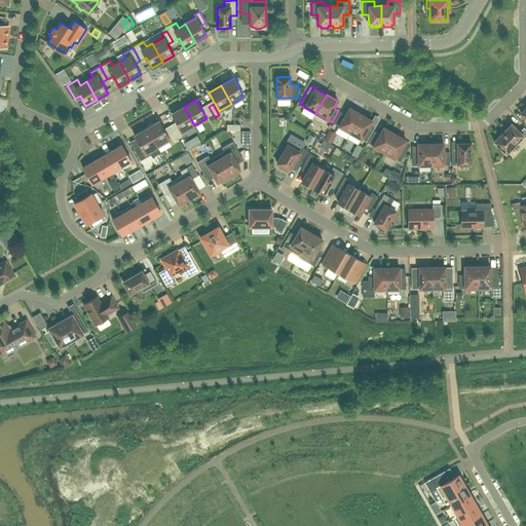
[(182,133),(194,125),(184,107),(172,113),(182,133)]
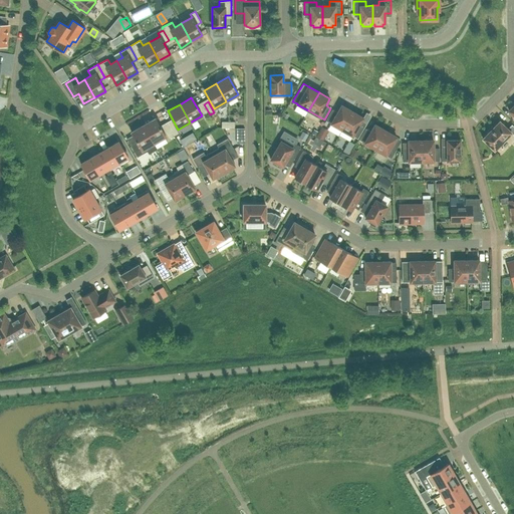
[(210,114),(204,104),(199,106),(205,117),(210,114)]
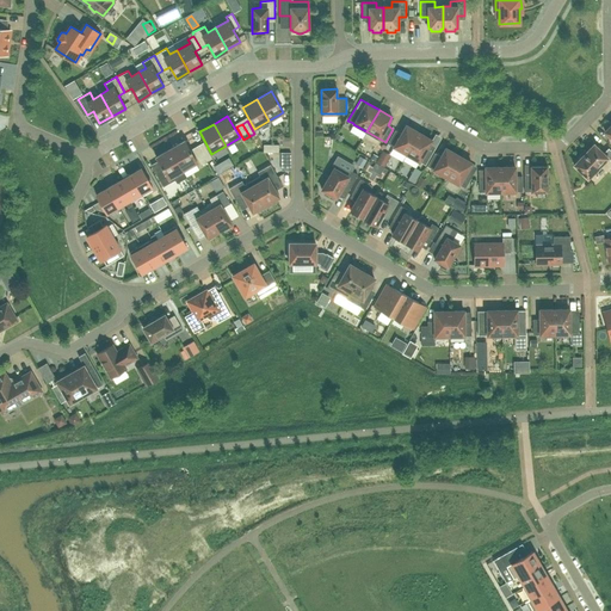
[(406,154),(419,133),(406,125),(401,134),(395,130),(388,143),(406,154)]
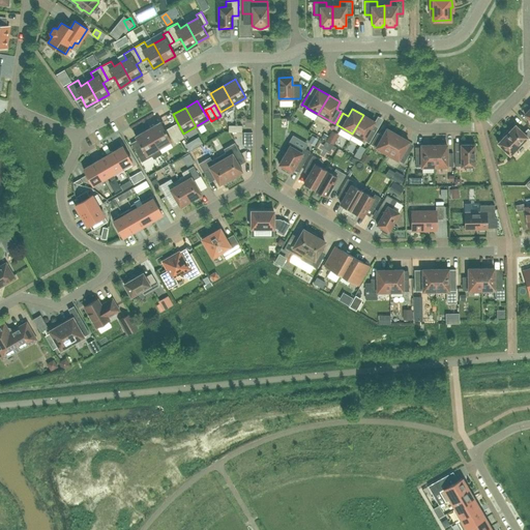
[(363,115),(352,134),(369,143),(377,128),(372,125),(375,121),(363,115)]
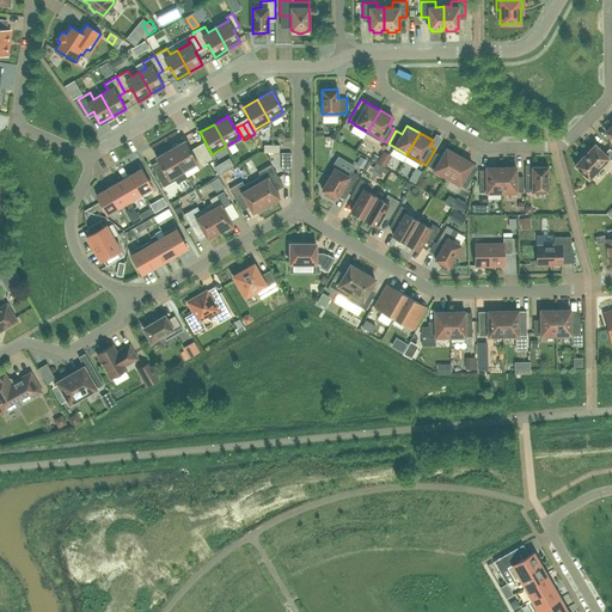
[(170,150),(183,171),(197,163),(184,141),(170,150)]
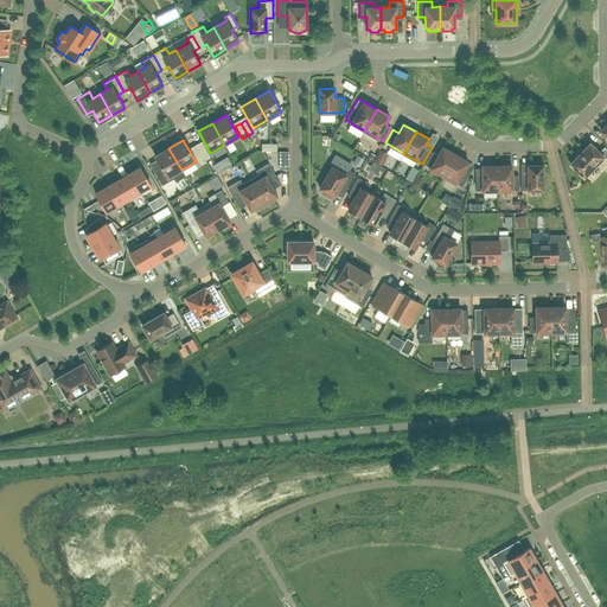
[(599,152),(589,144),(569,164),(583,177),(604,157),(606,160),(606,149),(604,147),(599,152)]
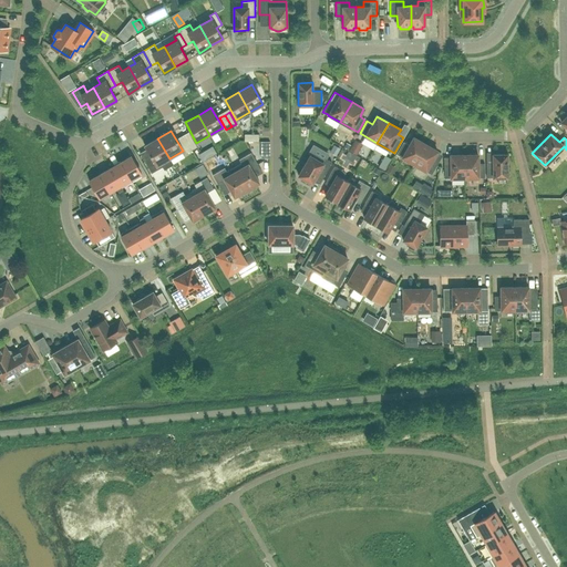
[(185,137),(192,150),(196,147),(189,135),(185,137)]
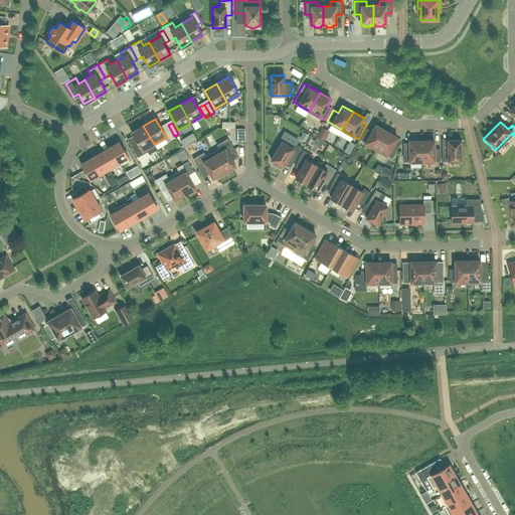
[(174,136),(168,125),(163,128),(169,139),(174,136)]
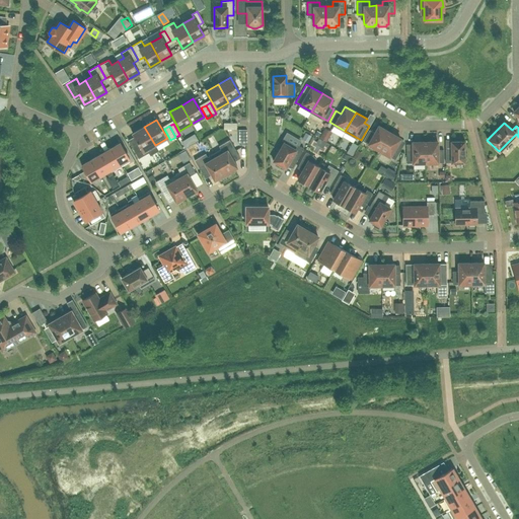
[(363,141),(379,150),(389,132),(378,126),(374,133),(369,130),(363,141)]
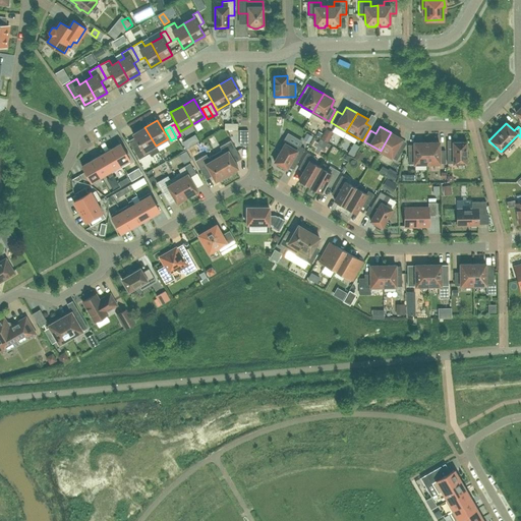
[(139,145),(133,148),(138,158),(148,153),(150,156),(159,151),(156,146),(145,127),(133,133),(139,145)]
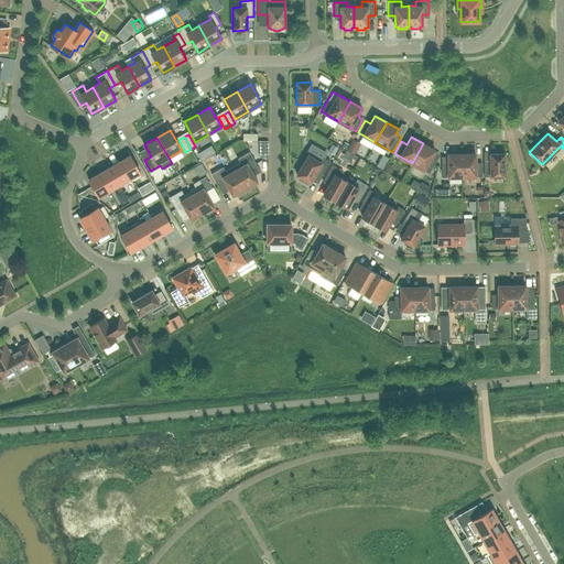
[(270,141),(261,141),(262,156),(271,156),(270,141)]
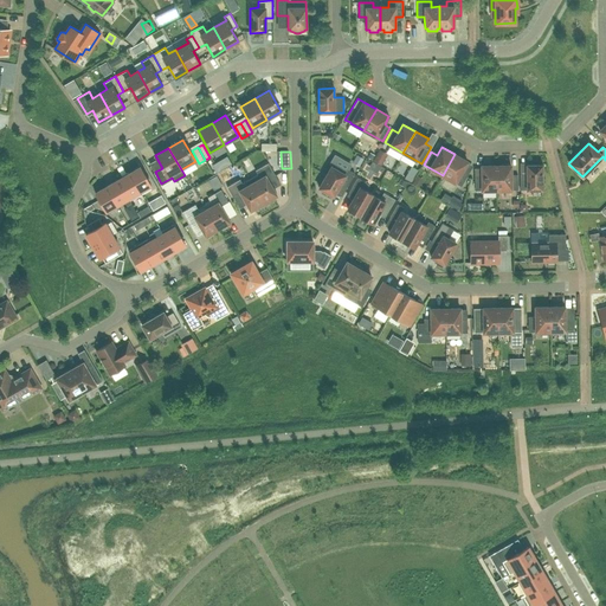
[(455,154),(443,175),(461,186),(469,173),(463,169),(468,161),(455,154)]
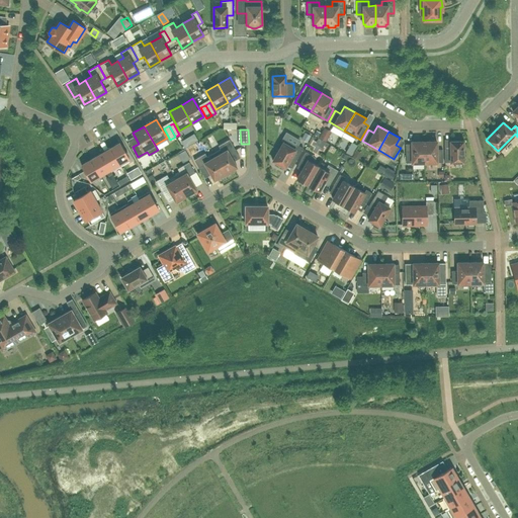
[(220,149),(213,153),(227,175),(235,171),(234,169),(237,167),(229,154),(235,150),(229,140),(218,146),(220,149)]
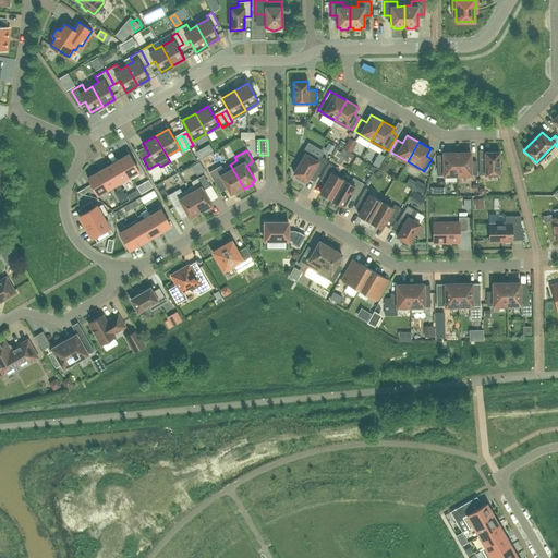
[(318,158),(306,150),(293,172),(306,181),(313,169),(318,172),(326,159),(320,156),(318,158)]
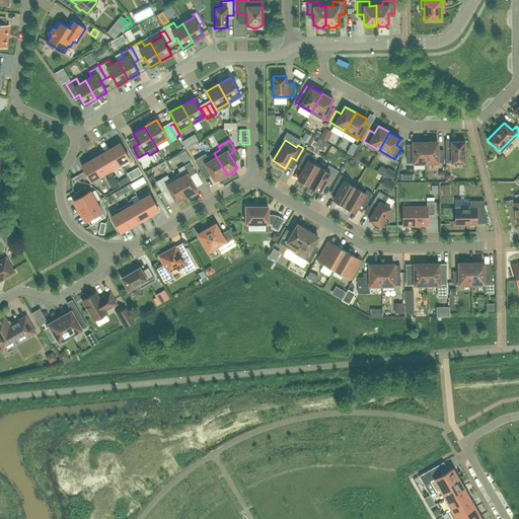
[(451,149),(445,150),(445,162),(464,162),(464,141),(451,141),(451,149)]
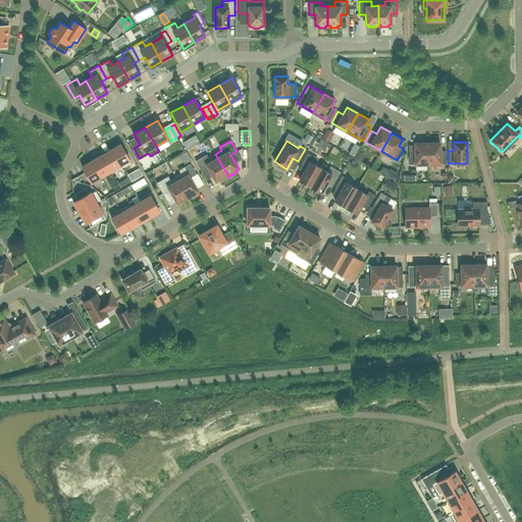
[(415,164),(427,164),(427,143),(414,143),(414,145),(409,145),(409,164),(415,164)]
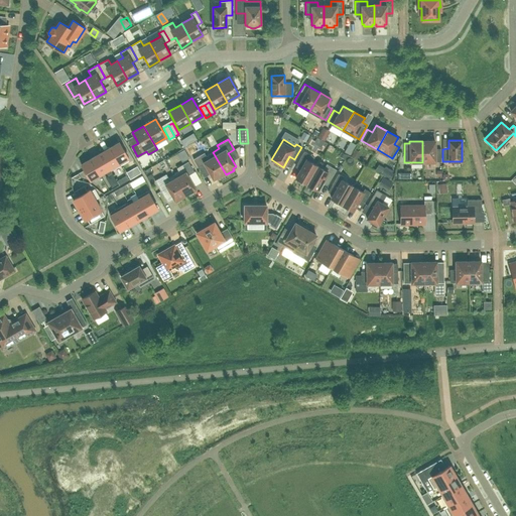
[(434,141),(422,141),(422,162),(435,161),(440,161),(440,149),(434,149),(434,141)]
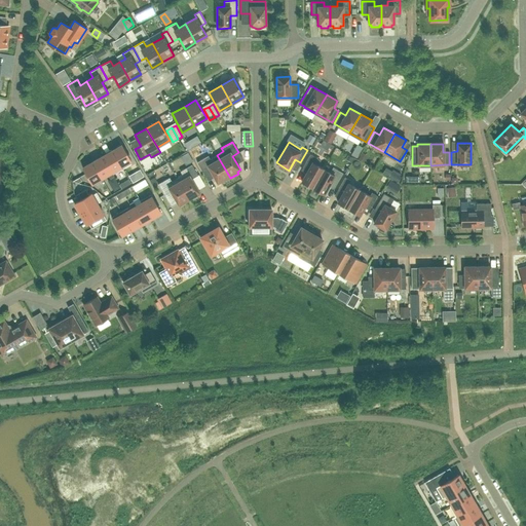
[(121,145),(111,151),(122,168),(132,162),(121,145)]
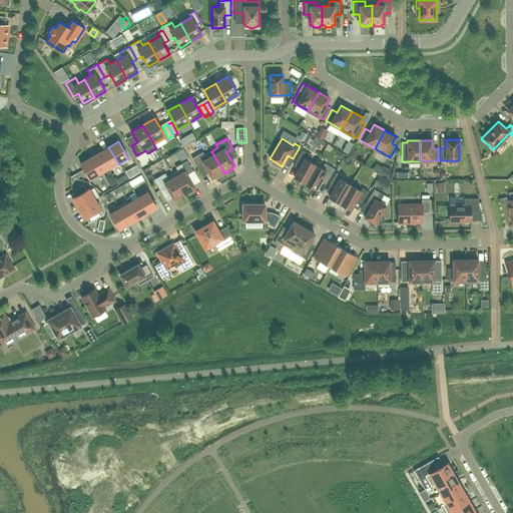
[(351,148),(345,145),(341,152),(347,155),(351,148)]
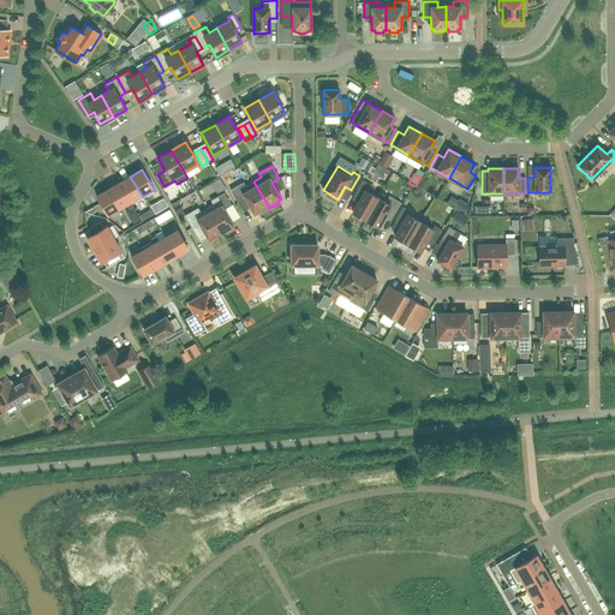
[(130,177),(119,183),(131,203),(143,197),(130,177)]
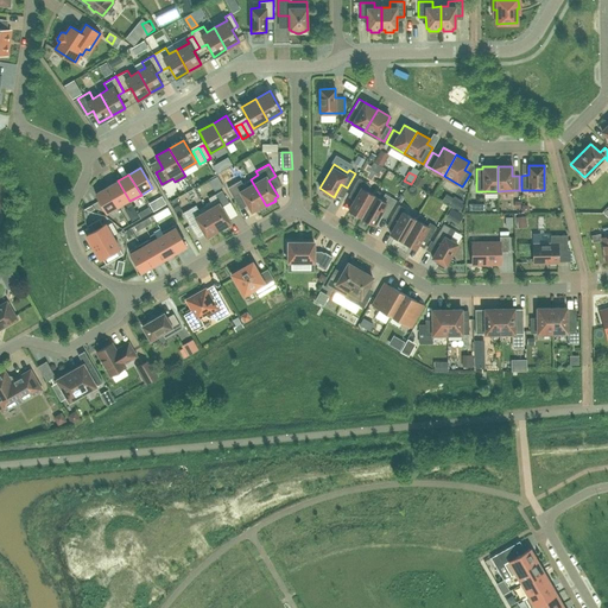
[(195,188),(203,183),(198,176),(191,181),(195,188)]
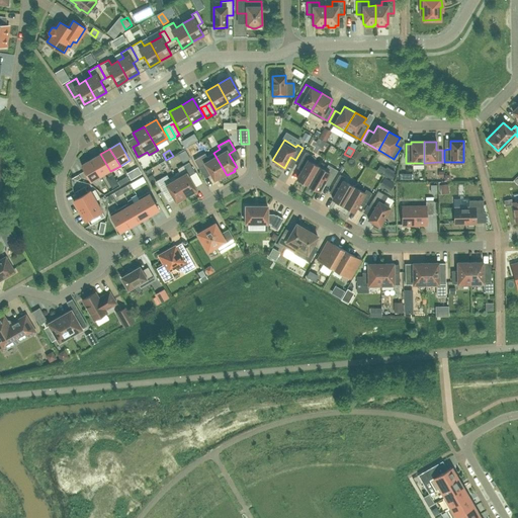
[(185,150),(181,152),(186,161),(190,159),(185,150)]
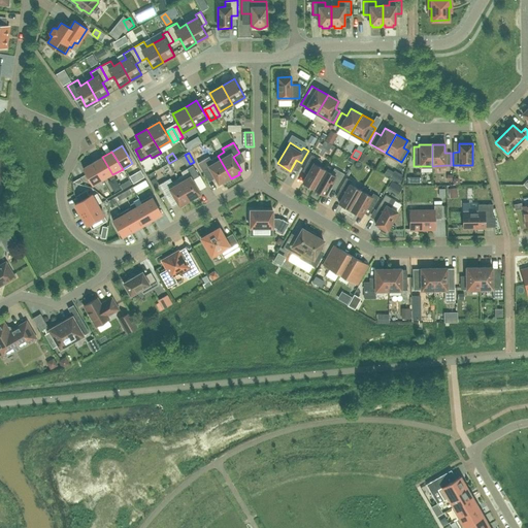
[(368,156),(362,153),(358,160),(364,163),(368,156)]
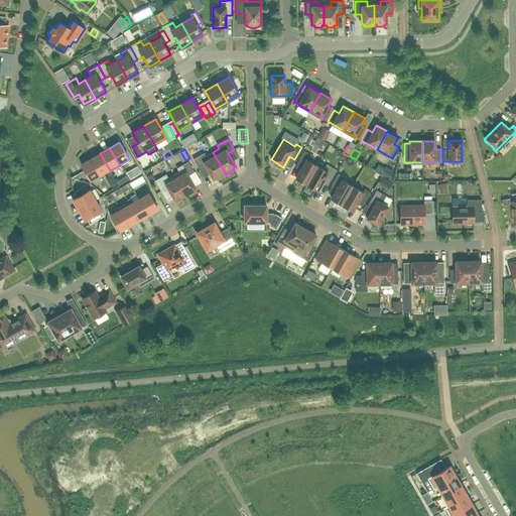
[(317,165),(311,162),(314,157),(309,154),(304,151),(297,164),(301,167),(295,177),(306,183),(317,165)]
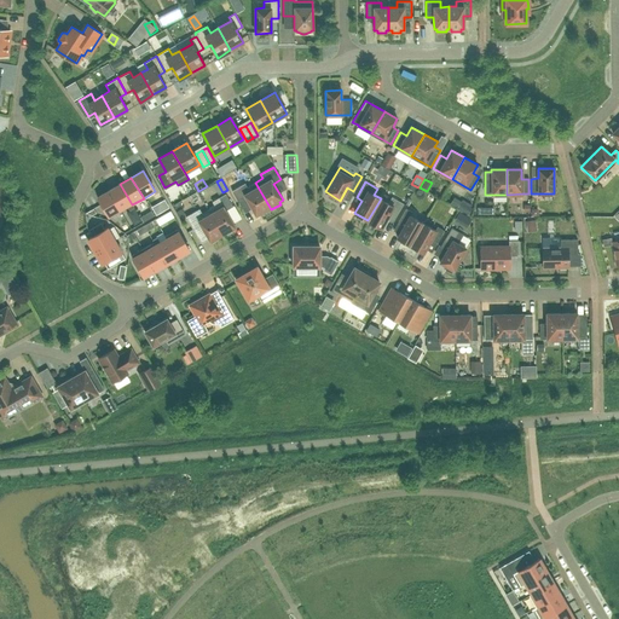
[(260,215),(271,209),(255,183),(247,187),(244,183),(232,191),(239,203),(247,200),(255,215),(259,213),(260,215)]
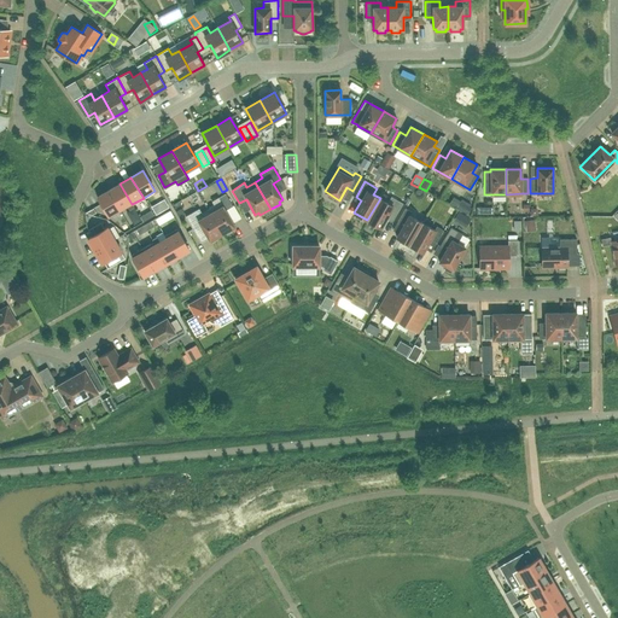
[(120,184),(109,190),(120,209),(126,204),(129,210),(134,207),(133,204),(132,204),(120,184)]
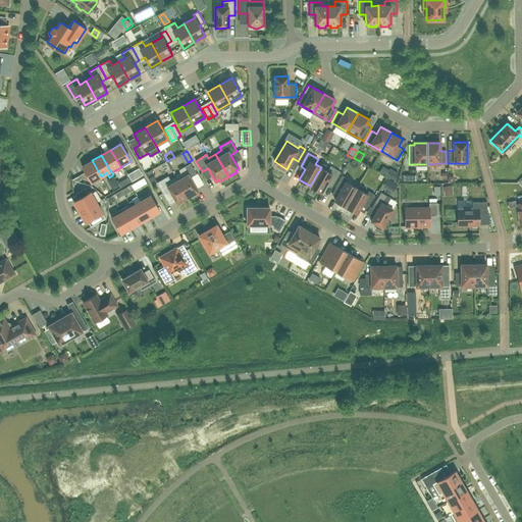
[(92,160),(82,166),(92,184),(102,178),(92,160)]
